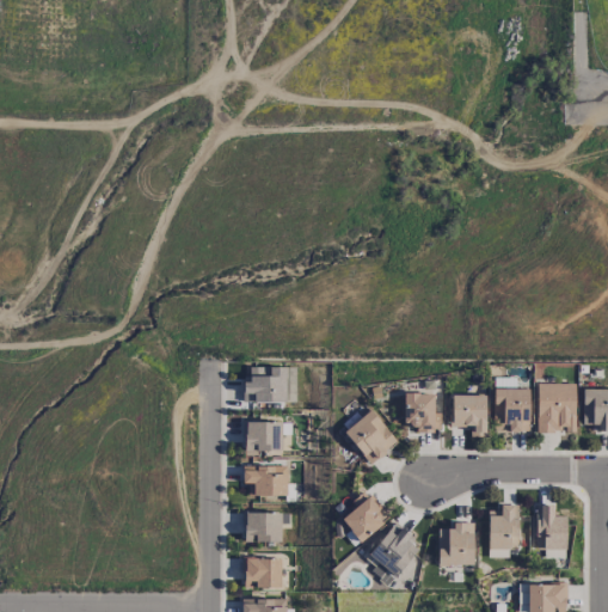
[(287,402),(288,367),(252,367),(252,377),(245,377),(245,402),(287,402)]
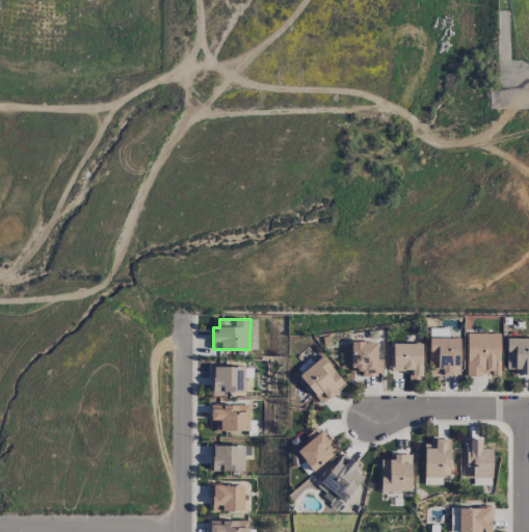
[(432,338),(451,338),(451,328),(432,328),(432,338)]
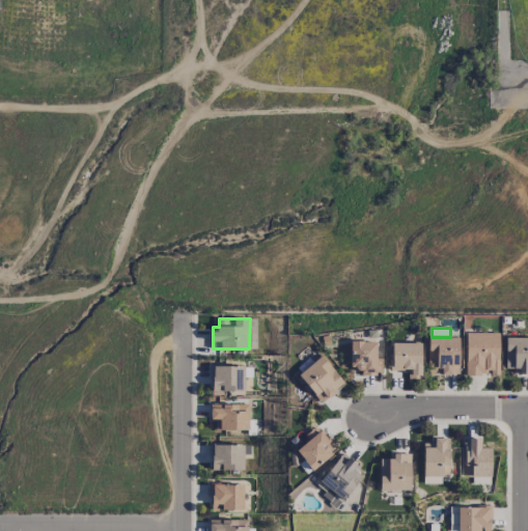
[(501,332),(468,333),(469,375),(493,374),(493,375),(502,374),(501,332)]
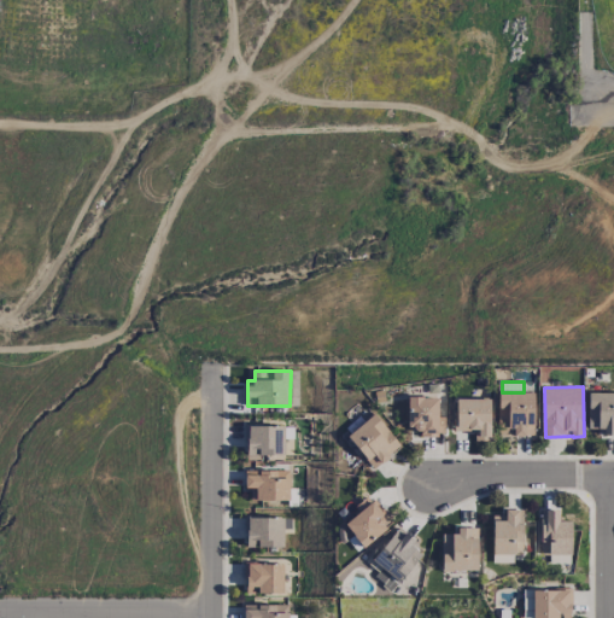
[(536,394),(500,392),(500,436),(536,436),(536,394)]
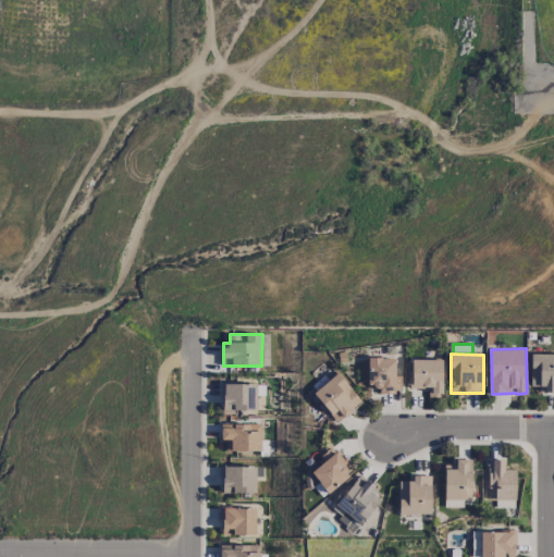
[(553,354),(532,354),(532,386),(541,386),(541,393),(553,392),(553,354)]
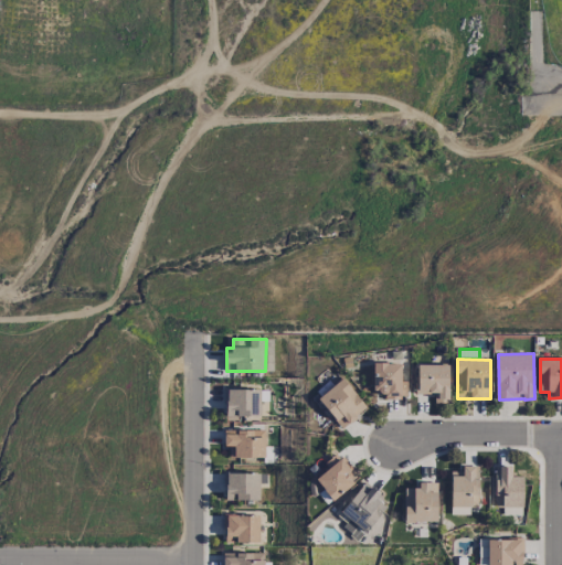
[(404,364),(375,363),(374,393),(386,393),(386,400),(403,400),(404,364)]
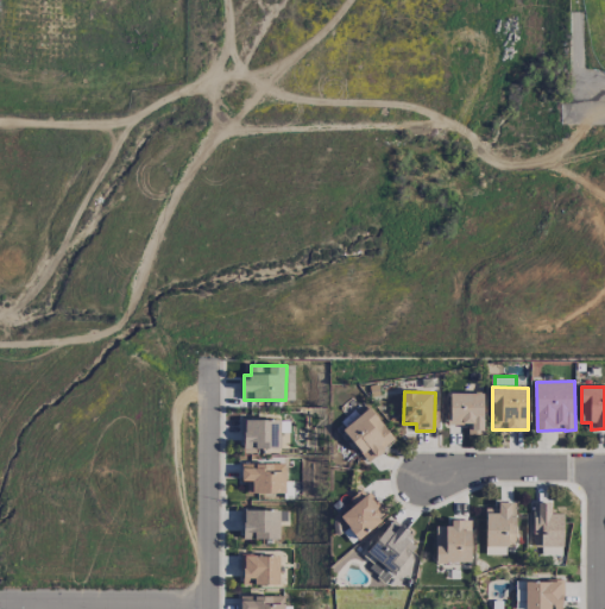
[(485,434),(485,394),(451,393),(451,425),(471,425),(471,434),(485,434)]
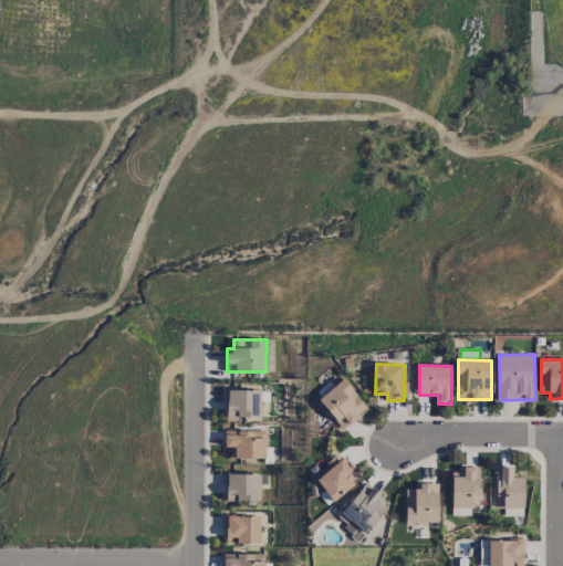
[(346,430),(369,407),(343,379),(320,401),(346,430)]
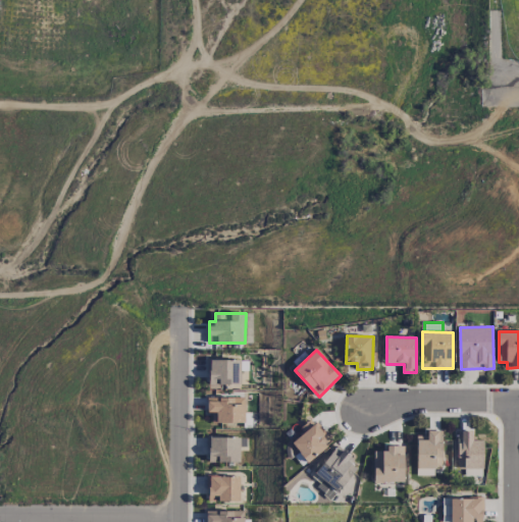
[(243,385),(243,360),(210,359),(209,384),(243,385)]
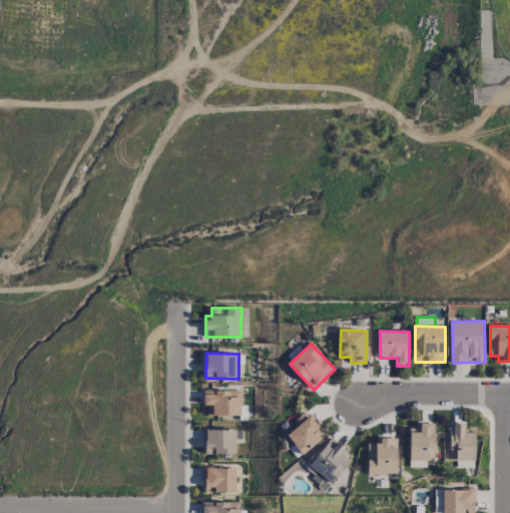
[(204,391),(205,406),(209,406),(209,416),(242,416),(242,391),(204,391)]
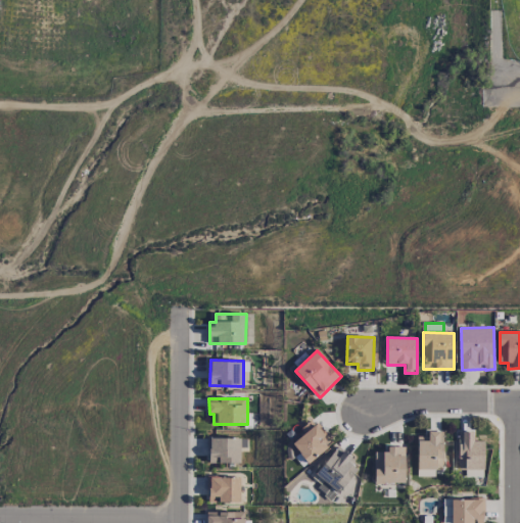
[(301,429),(305,434),(293,443),(309,465),(331,447),(323,438),(328,435),(315,419),(301,429)]
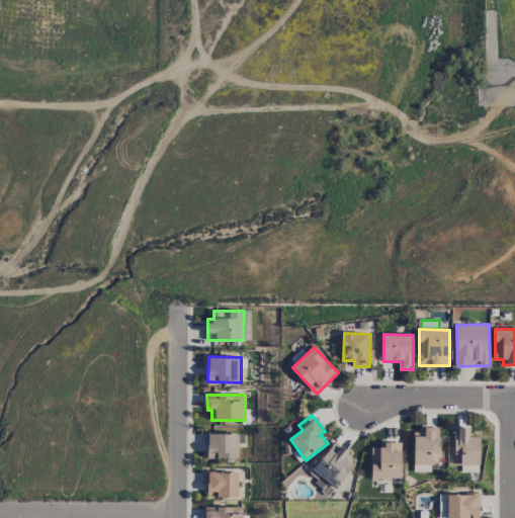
[(415,432),(415,471),(432,471),(432,465),(440,465),(440,427),(425,427),(425,432),(415,432)]
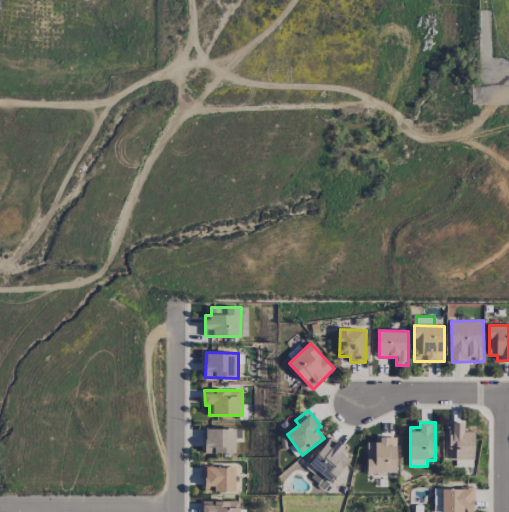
[(475,460),(475,432),(465,432),(465,423),(451,422),(450,459),(475,460)]
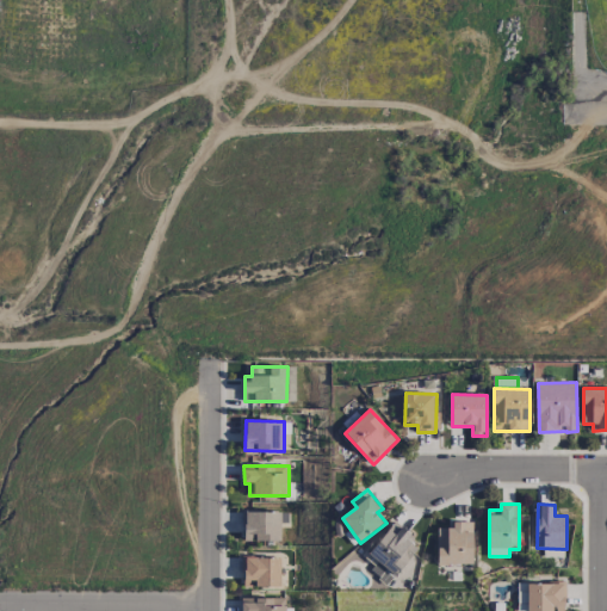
[(283,541),(283,511),(245,512),(245,542),(283,541)]
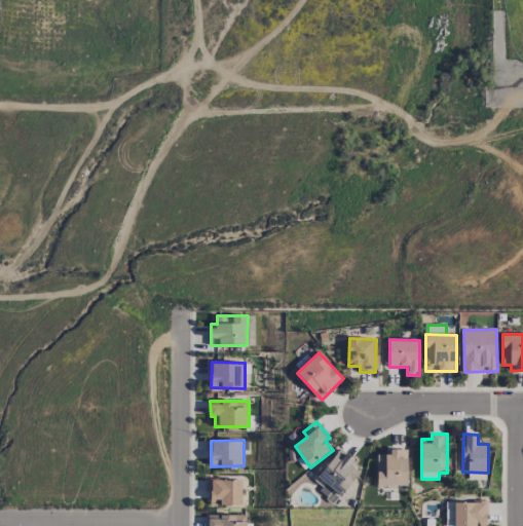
[(409,486),(409,449),(390,449),(390,454),(378,454),(378,487),(409,486)]
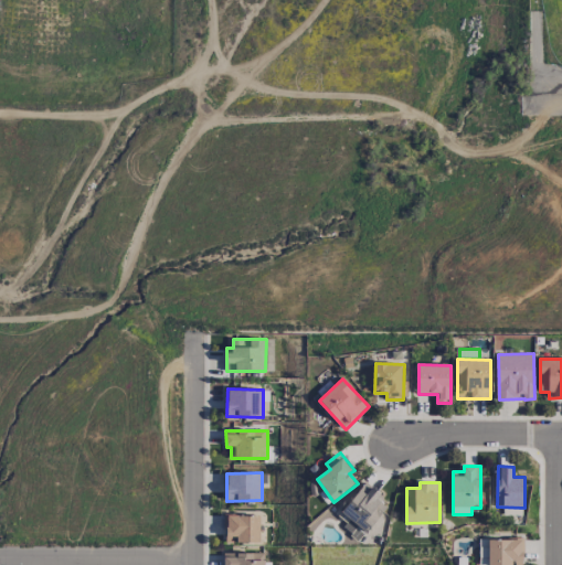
[(353,533),(357,529),(366,535),(391,504),(366,483),(340,514),(348,521),(345,525),(353,533)]
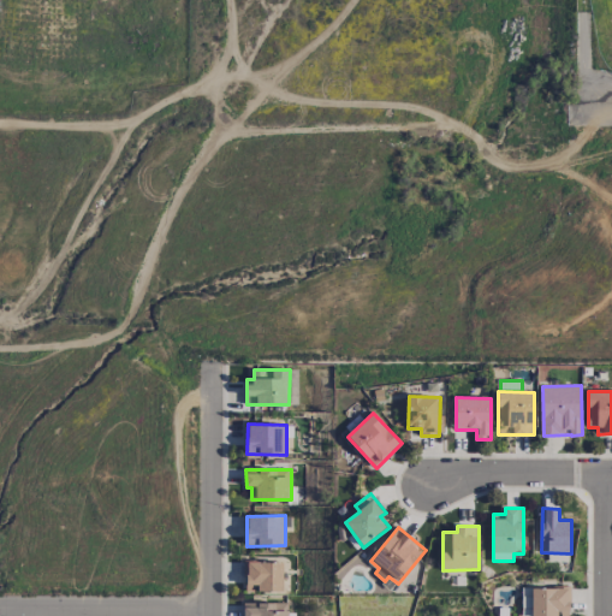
[(285,562),(247,562),(247,592),(285,592),(285,562)]
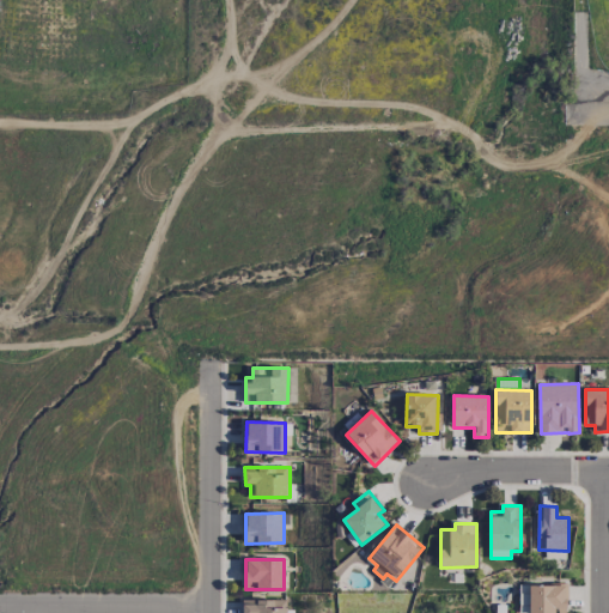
[(521,612),(567,612),(568,586),(522,586),(521,612)]
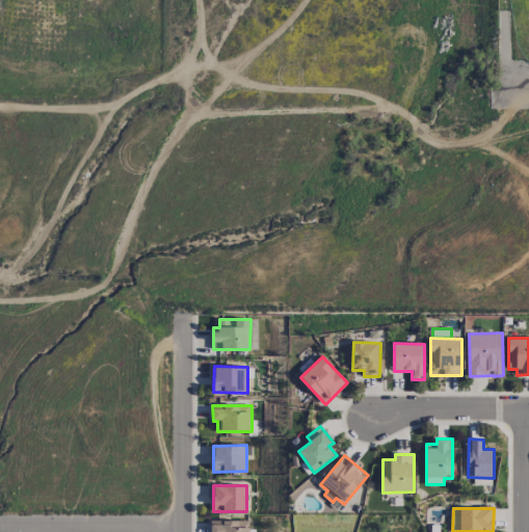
[(250,531),(252,522),(212,521),(211,531),(250,531)]
